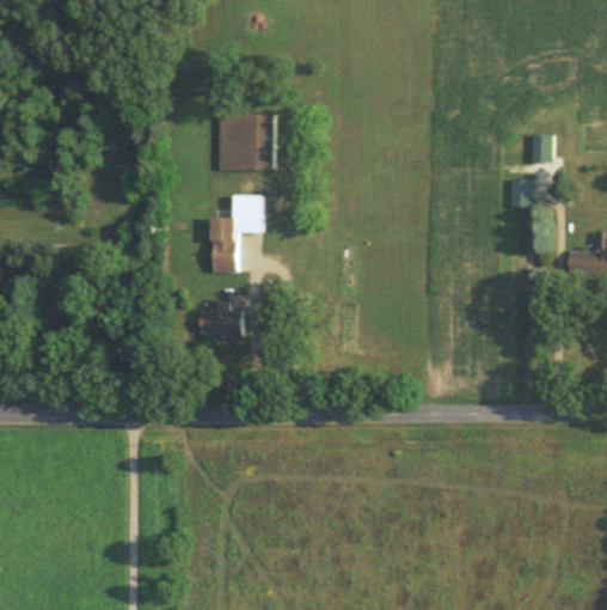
[(273,113),(216,113),(215,169),(271,169),(273,113)]
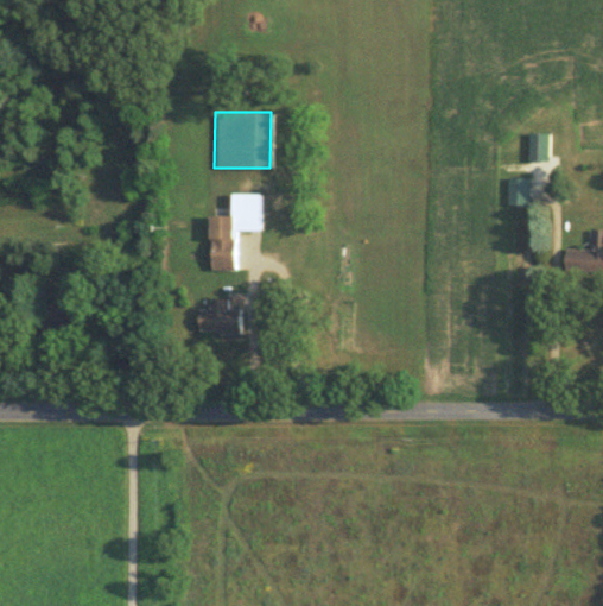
[(546,133),(526,133),(526,159),(546,161),(546,133)]
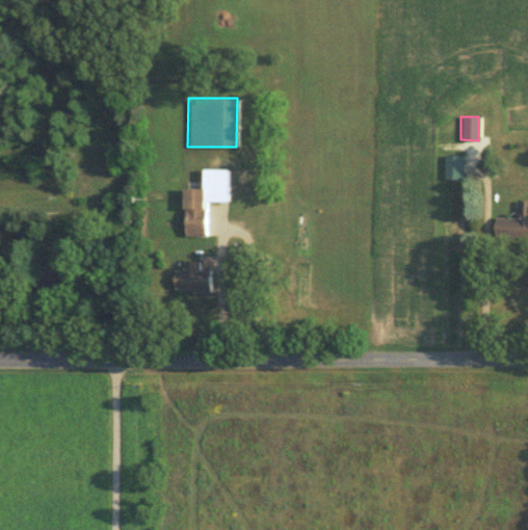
[(462,155),(443,155),(442,180),(462,180),(462,155)]
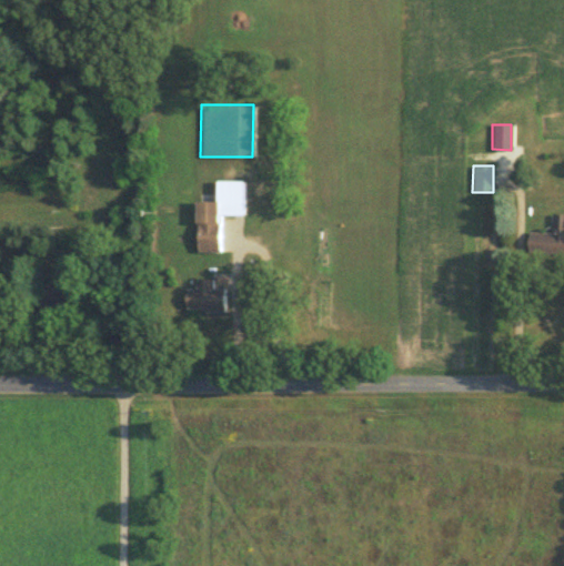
[(241,181),(215,181),(214,201),(195,201),(195,252),(218,252),(218,219),(227,219),(227,214),(241,214),(241,181)]
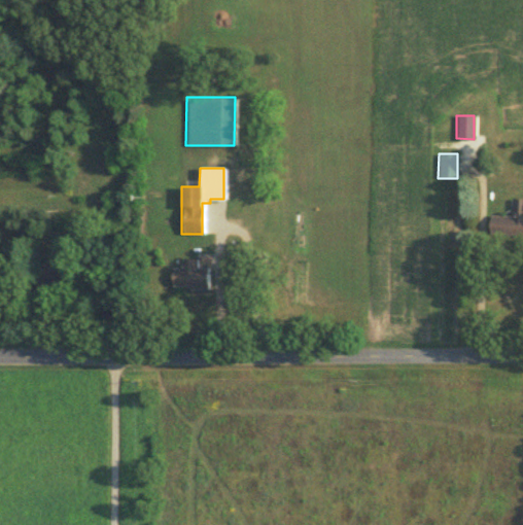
[(488,215),(487,233),(522,234),(522,198),(509,198),(509,215),(488,215)]
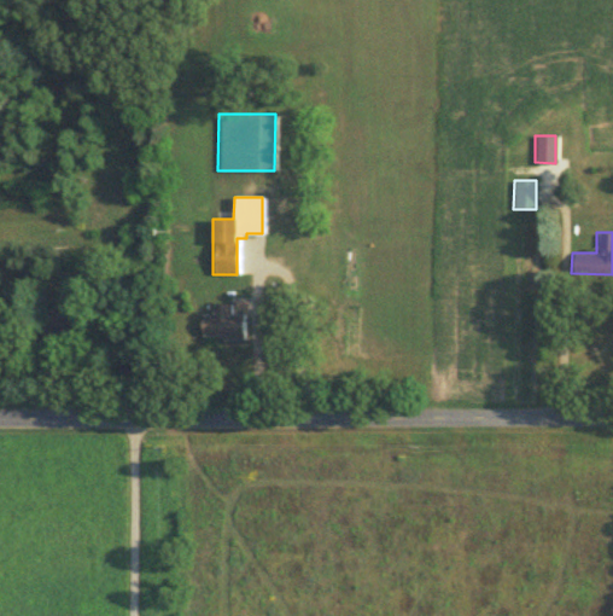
[(199,338),(243,340),(243,314),(228,314),(228,304),(211,303),(211,314),(200,314),(199,338)]
